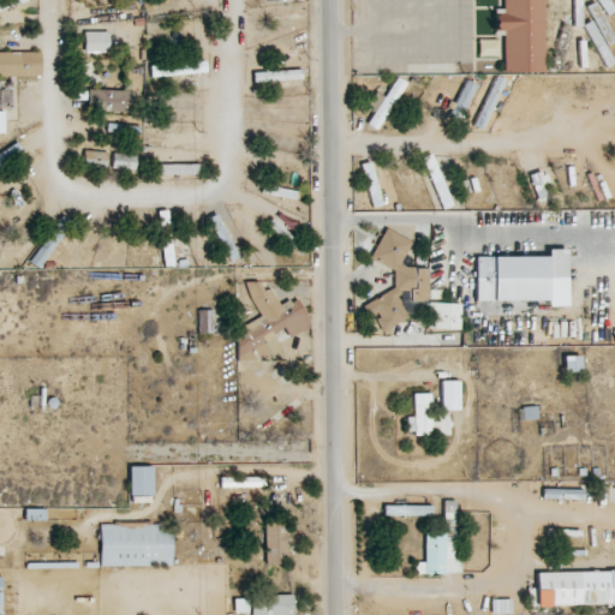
[(4,0),(0,1),(0,10),(28,1),(27,0),(4,0)]
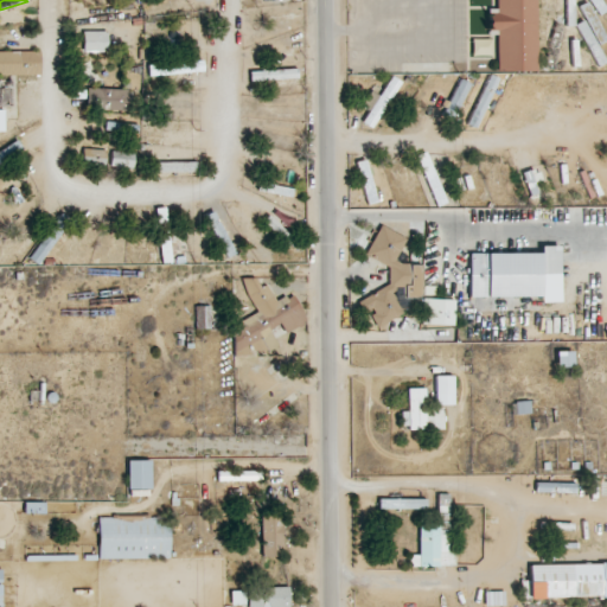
[(496,0),(497,13),(489,13),(489,30),(497,30),(497,71),(537,71),(536,0),(496,0)]
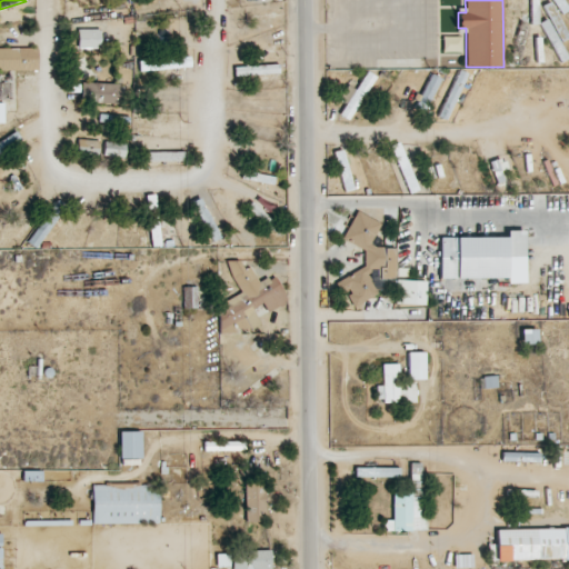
[(551,0),(560,12),(567,8),(561,0),(551,0)]
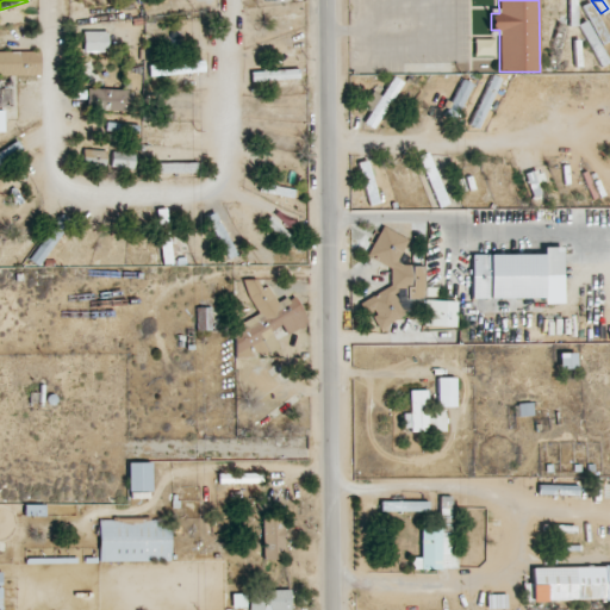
[(578,25),(601,67),(609,62),(601,45),(608,41),(602,31),(593,35),(586,20),(578,25)]
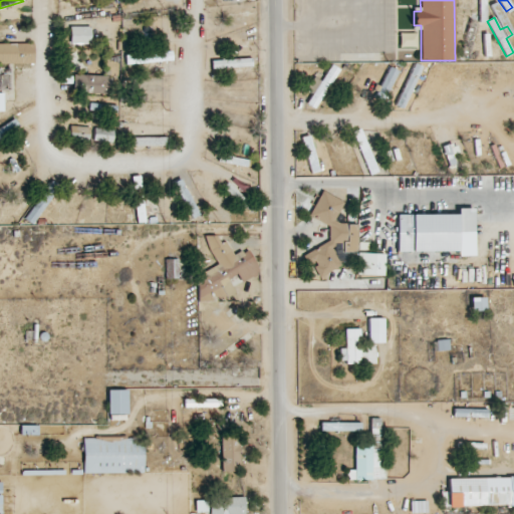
[(90,26),(70,27),(70,43),(90,43),(90,26)]
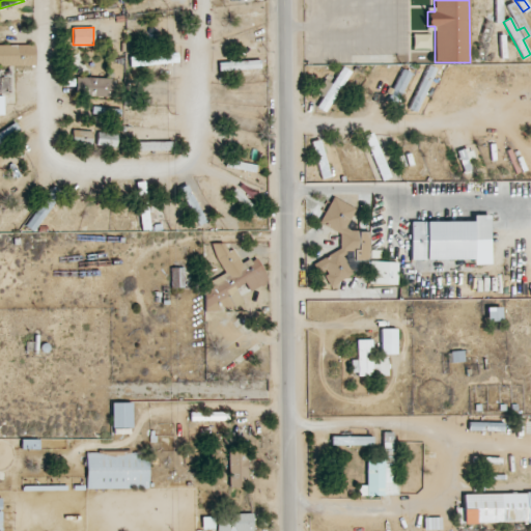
[(0,45),(0,65),(35,65),(34,45),(0,45)]
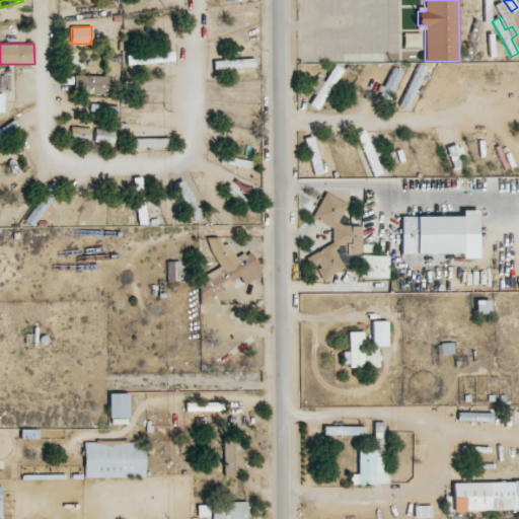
[(173,62),(173,53),(127,55),(127,64),(173,62)]
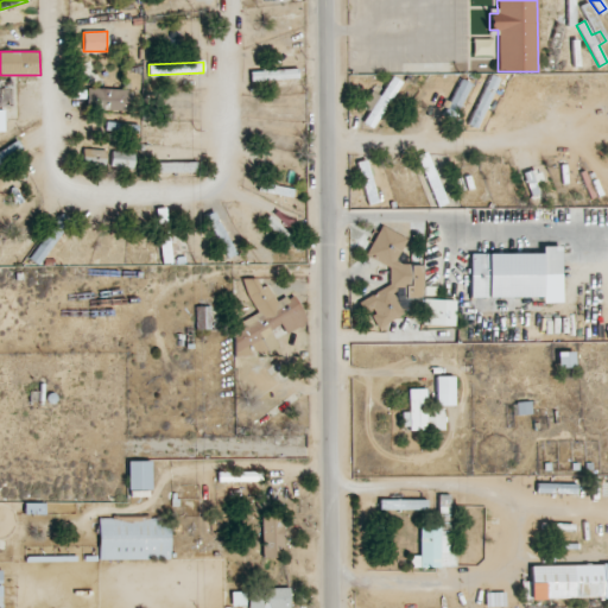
[(498,77),(488,74),(469,125),(480,130),(498,77)]
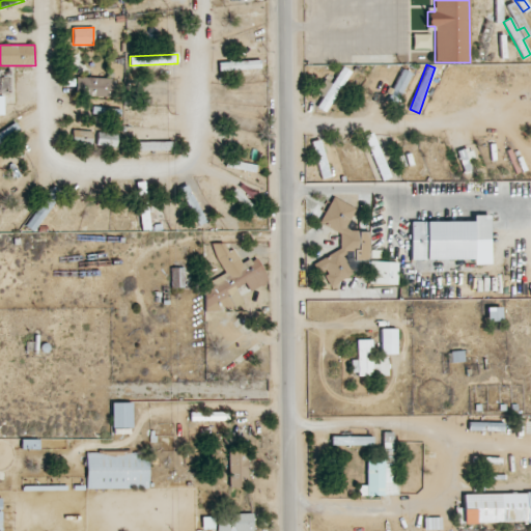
[(412,68),(402,65),(389,103),(397,106),(412,68)]
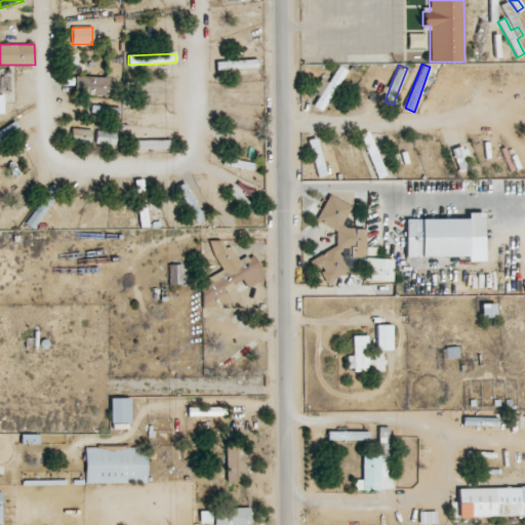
[(313,107),(324,112),(345,70),(337,66),(332,78),(321,73),(313,92),(319,95),(313,107)]
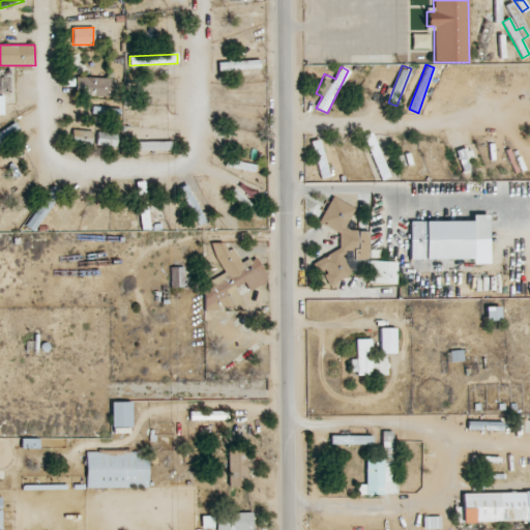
[(0,93),(10,93),(9,70),(0,70),(0,93)]
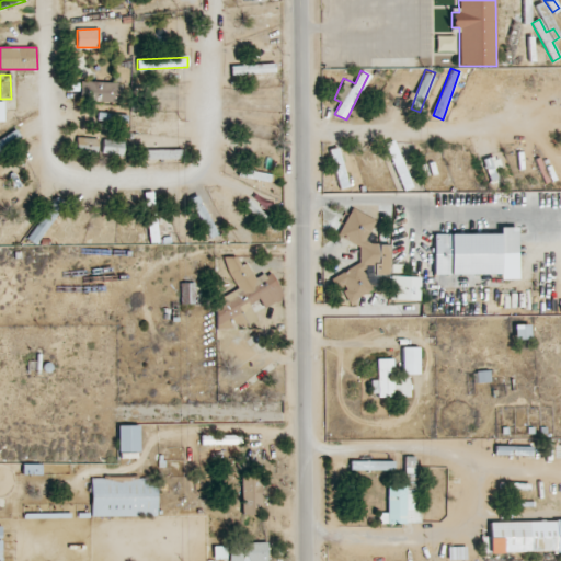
[(117,82),(80,82),(79,102),(116,102),(117,82)]
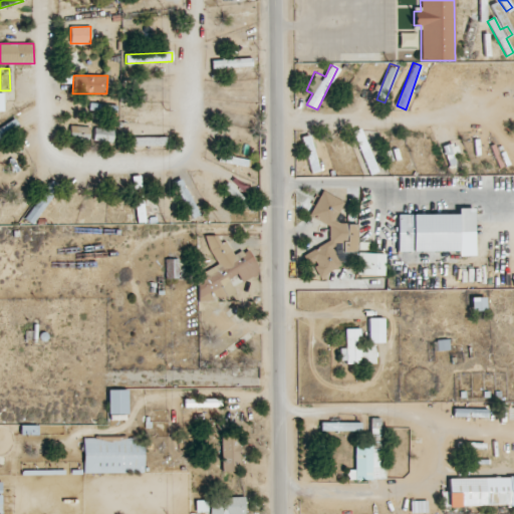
[(127,114),(127,106),(91,105),(91,113),(127,114)]
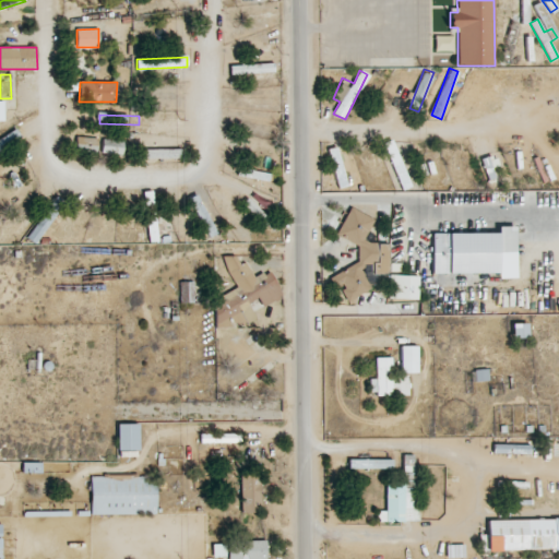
[(0,139),(0,151),(21,138),(15,129),(0,139)]
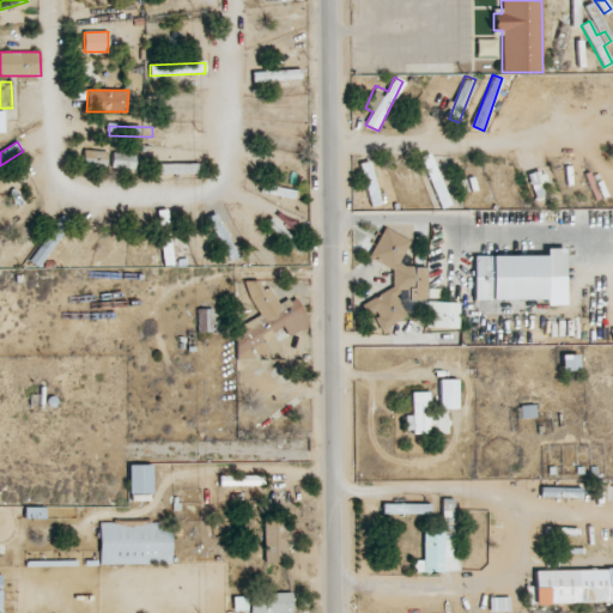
[(107,152),(84,150),(82,165),(105,167),(107,152)]
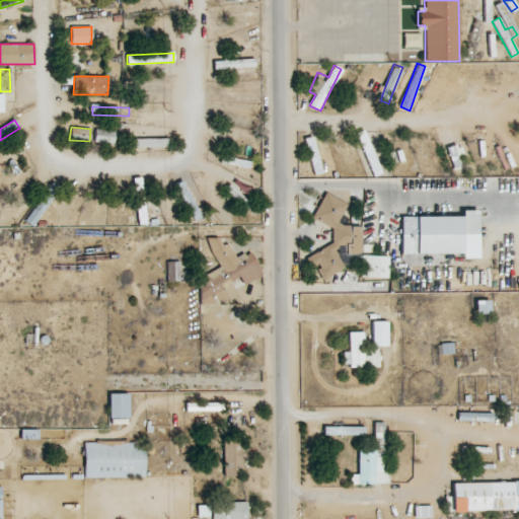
[(114,143),(115,131),(94,130),(94,142),(114,143)]
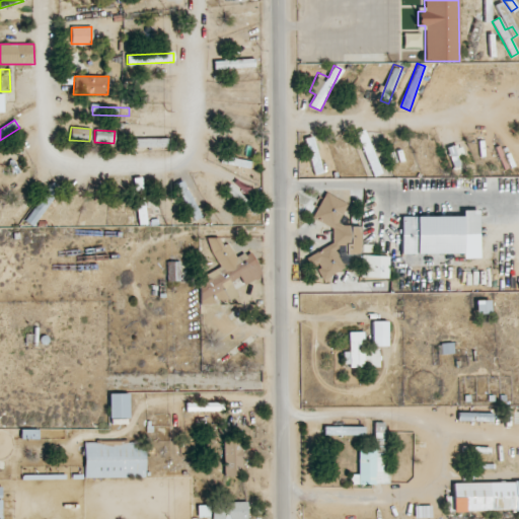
[(312,175),(321,173),(313,137),(305,139),(312,175)]
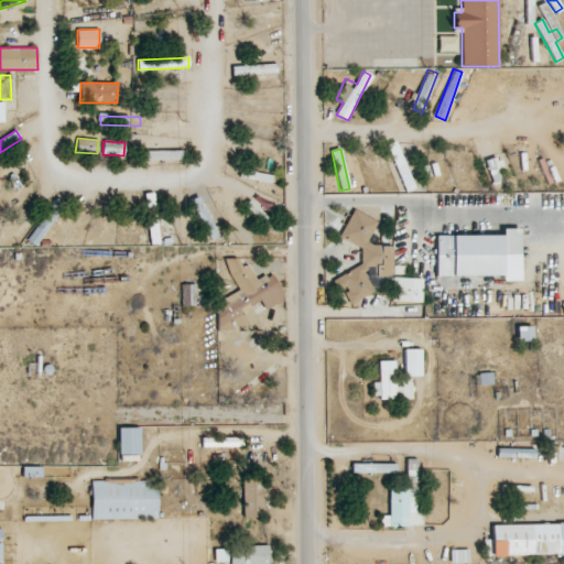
[(0,183),(23,166),(18,159),(0,172),(0,183)]
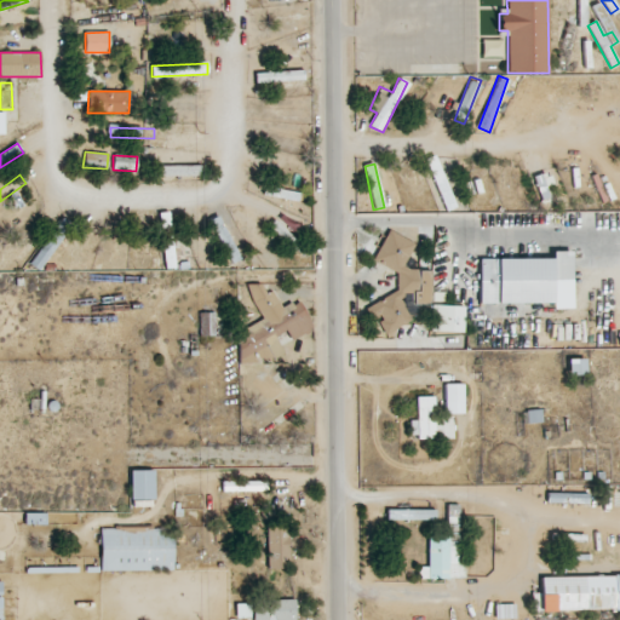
[(42,271),(69,223),(59,217),(32,265),(42,271)]
